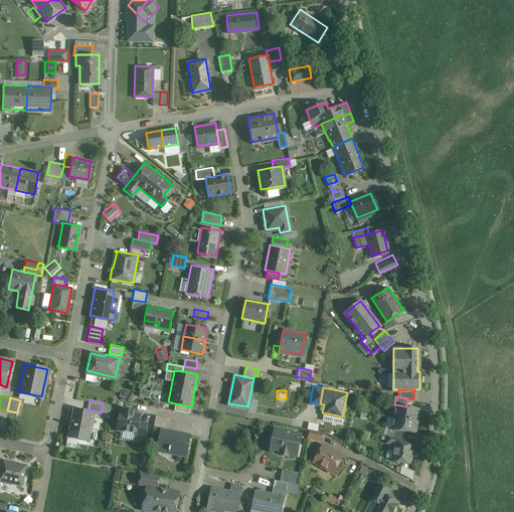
[(190,406),(175,403),(174,408),(189,411),(190,406)]
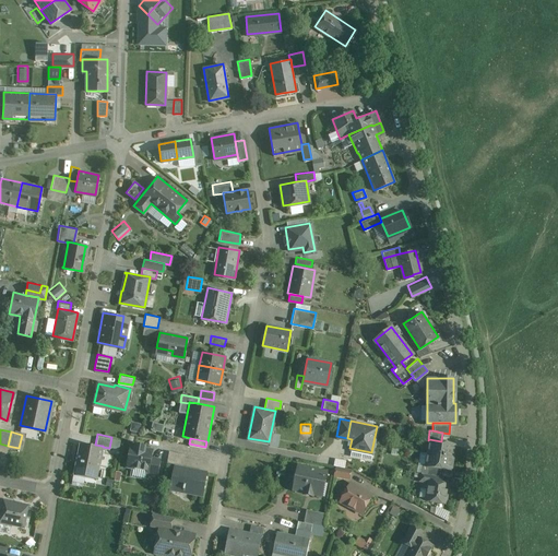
[(441,441),(429,439),(428,440),(427,452),(452,456),(453,444),(441,441)]
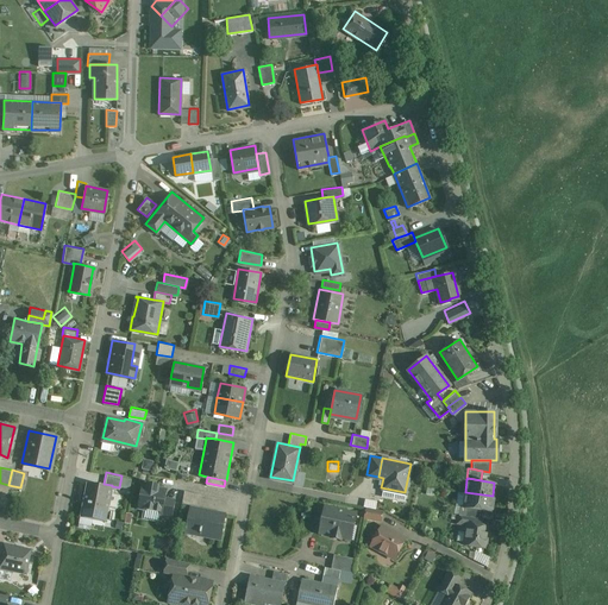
[(104,484),(87,480),(80,515),(81,515),(82,511),(105,516),(104,520),(105,521),(112,486),(112,485),(104,484)]
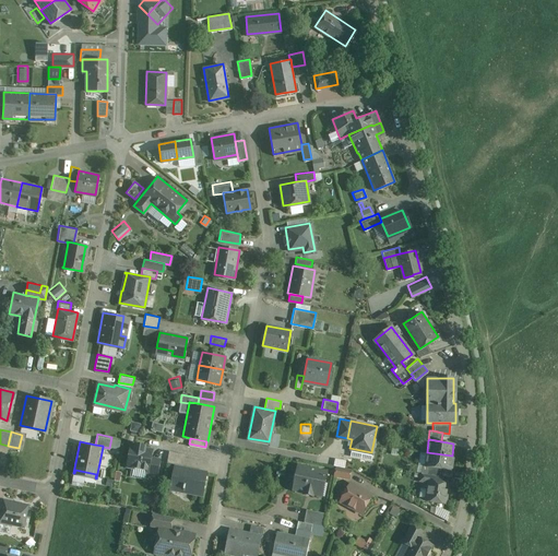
[(144,445),(134,444),(133,447),(130,446),(126,465),(146,469),(147,469),(150,456),(151,450),(143,448),(144,445)]
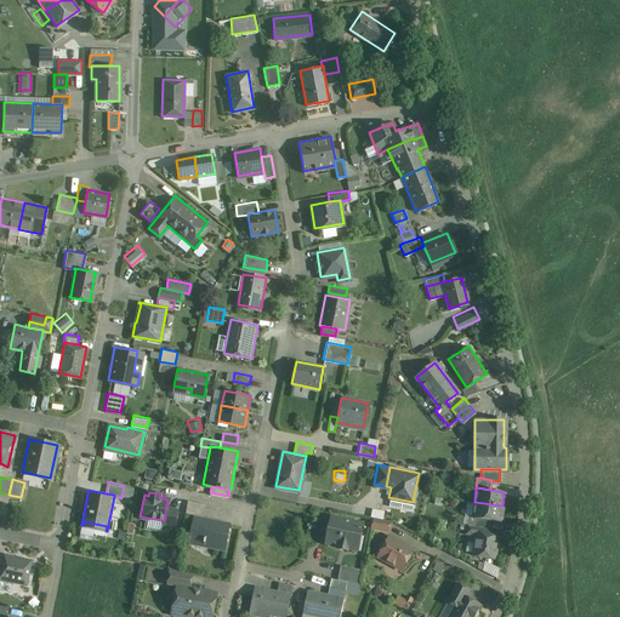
[(204,502),(187,498),(185,510),(202,514),(204,502)]
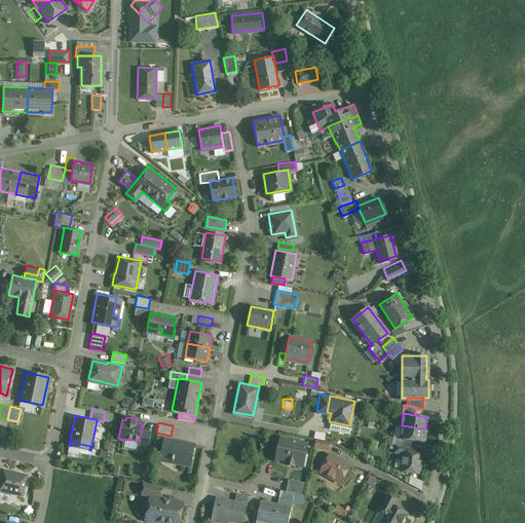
[(425,428),(402,425),(400,436),(400,437),(411,439),(423,441),(425,428)]
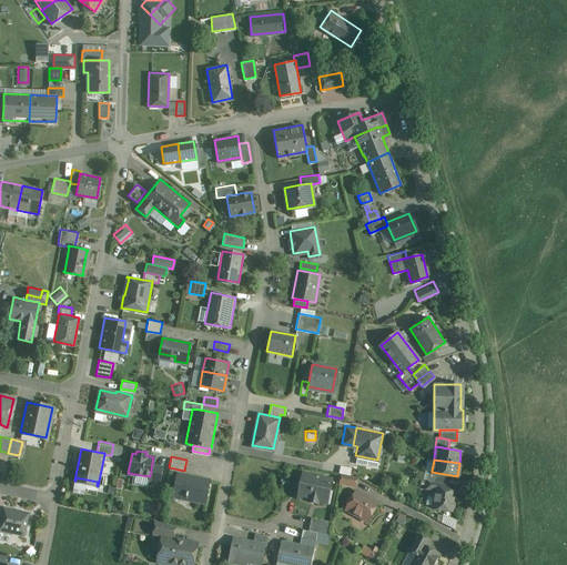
[(162,465),(152,463),(150,476),(149,476),(148,478),(159,481),(162,465)]
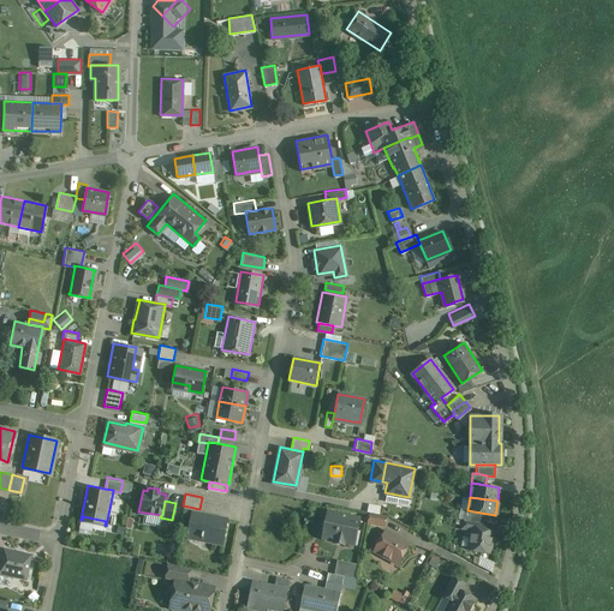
[(481,513),(468,510),(468,509),(464,509),(463,519),(480,521),(481,513)]
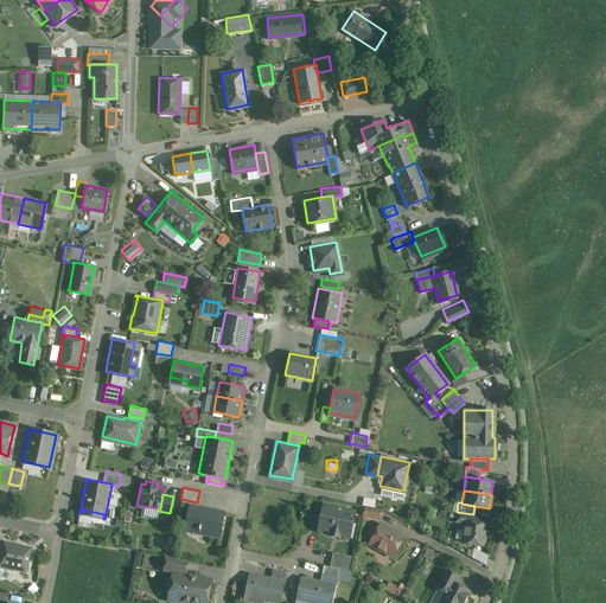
[(223,511),(190,504),(185,528),(218,534),(223,511)]
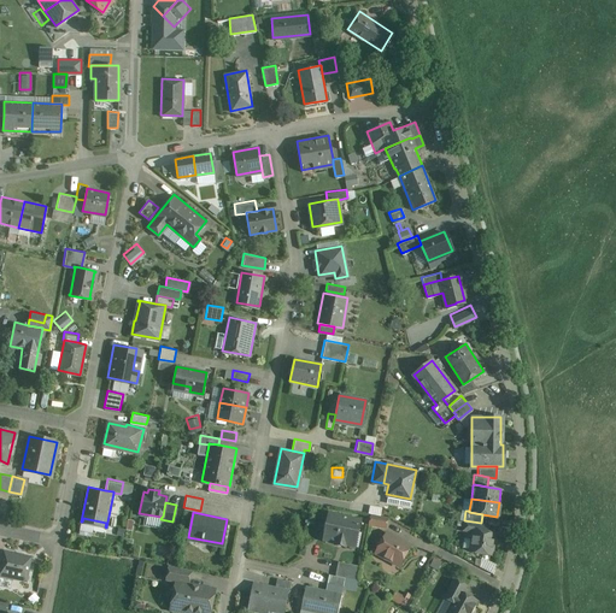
[(359,518),(328,512),(323,538),(335,541),(335,542),(344,544),(344,542),(353,544),(359,518)]
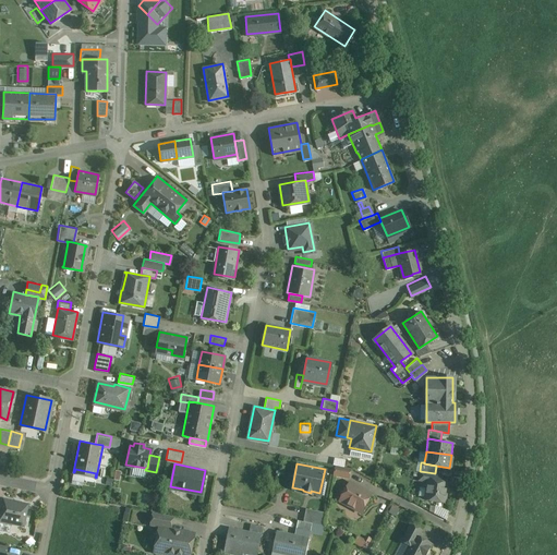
[(349,468),(335,465),(333,473),(348,477),(349,468)]
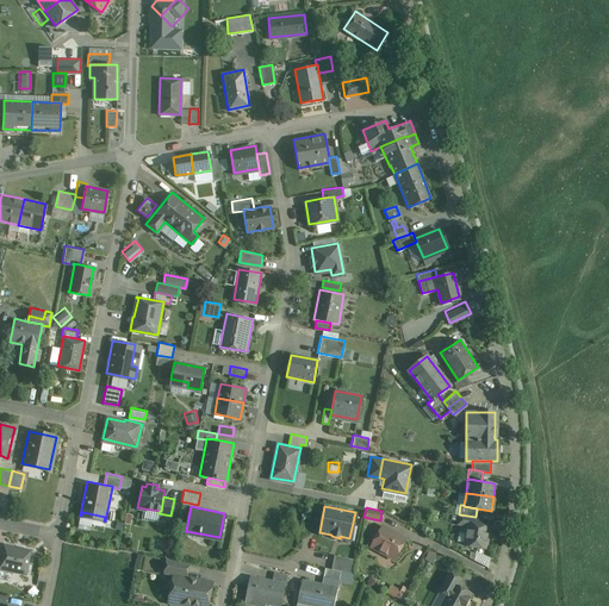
[(476,517),(459,514),(457,522),(467,524),(467,523),(474,524),(476,517)]
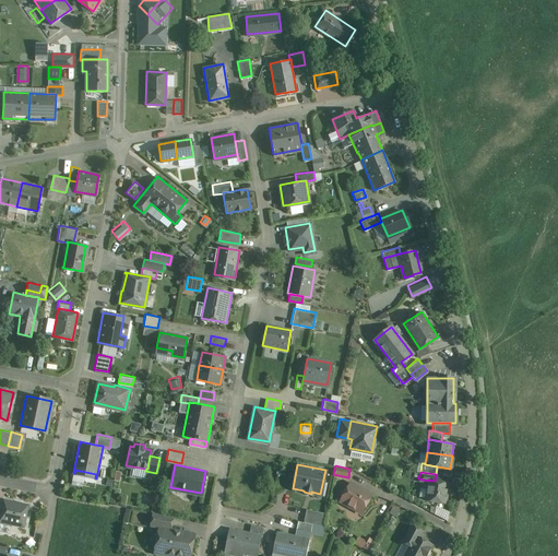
[(435,481),(428,480),(428,481),(425,498),(444,501),(448,483),(435,481)]
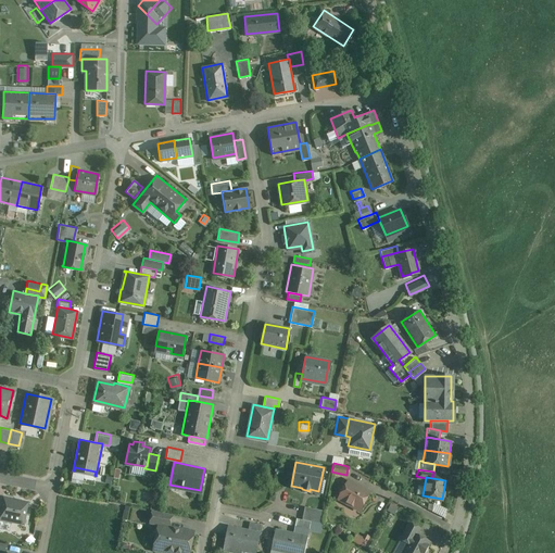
[(368,491),(348,479),(338,498),(358,508),(368,491)]
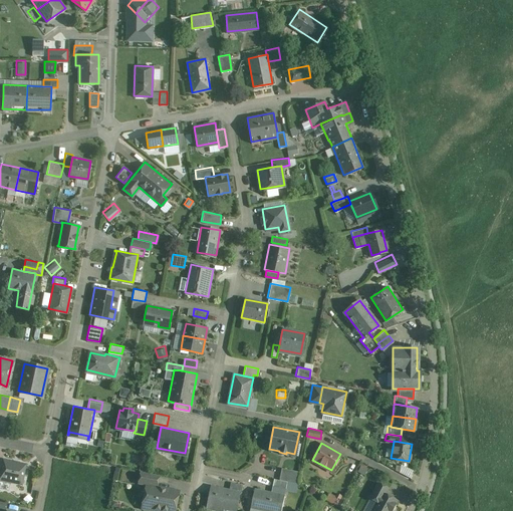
[(26,463),(3,458),(0,473),(0,478),(21,484),(26,463)]
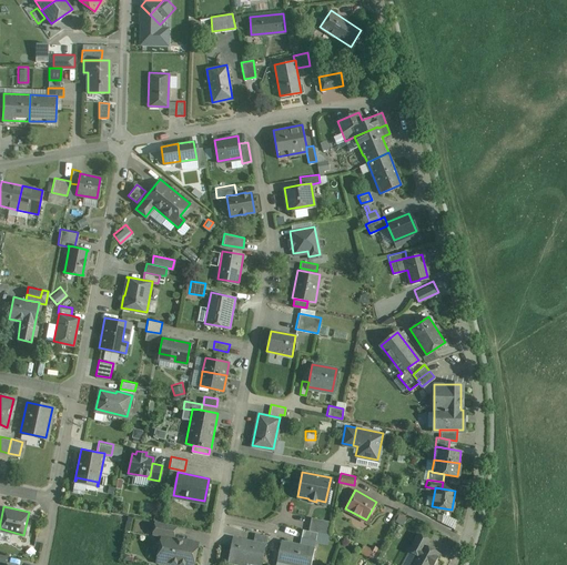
[(398,512),(394,518),(400,523),(405,516),(398,512)]
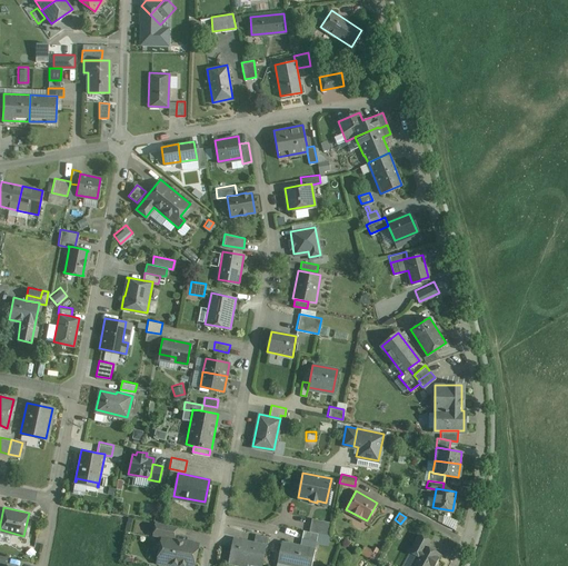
[(442,513),(440,522),(452,528),(457,520),(442,513)]
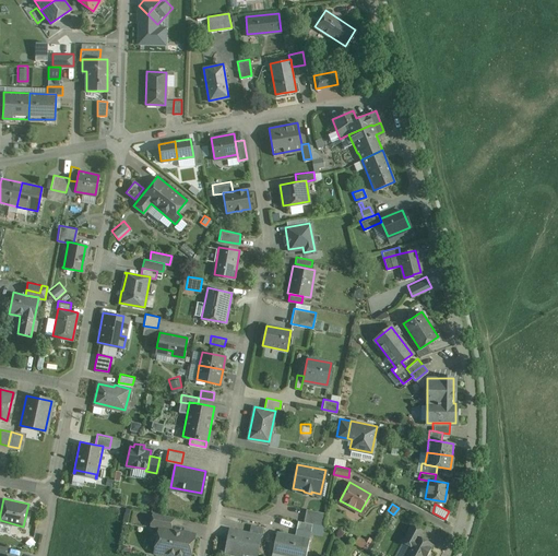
[(324,511),(306,508),(303,520),(311,522),(322,524),(324,511)]
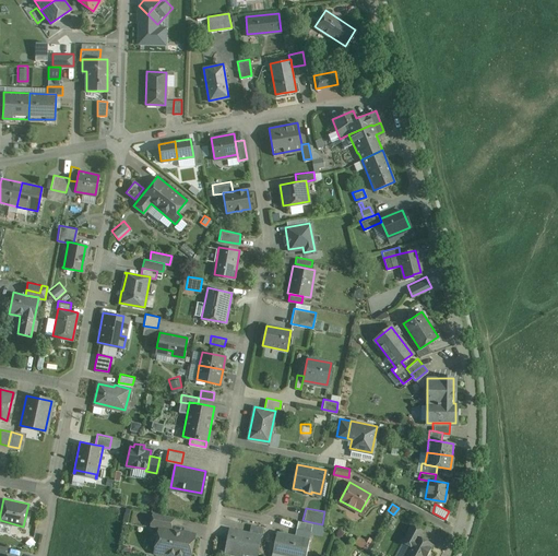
[(171,516),(152,512),(150,525),(158,528),(159,527),(169,529),(171,516)]
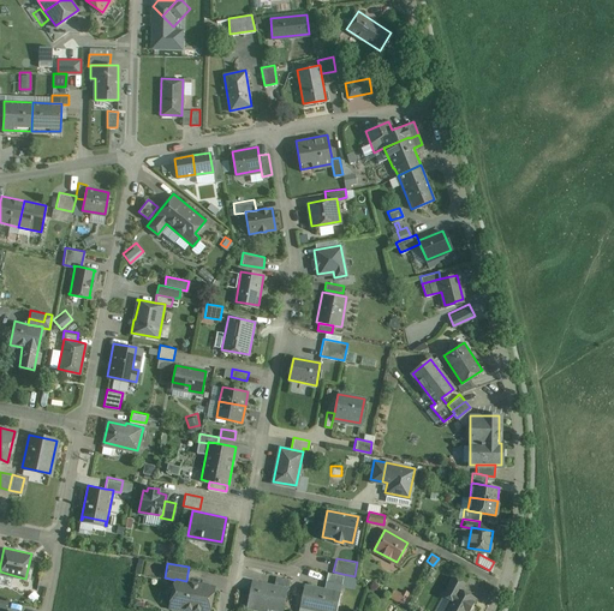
[(333,571),(328,571),(327,580),(340,583),(343,574),(333,571)]
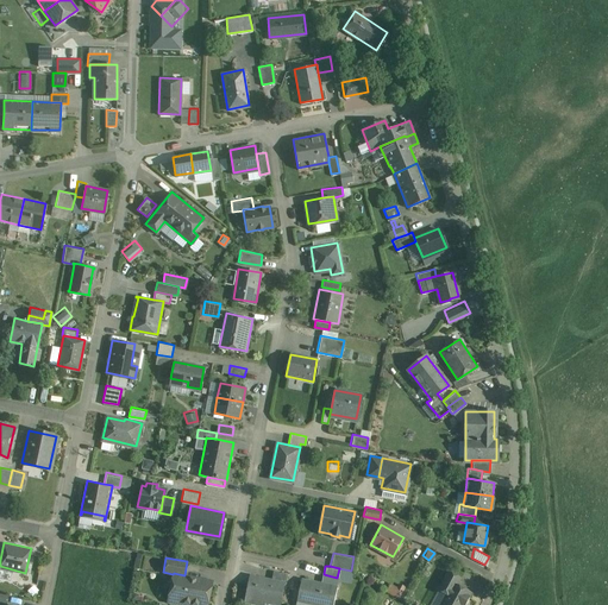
[(288,573),(273,569),(270,579),(284,581),(283,583),(286,583),(288,573)]
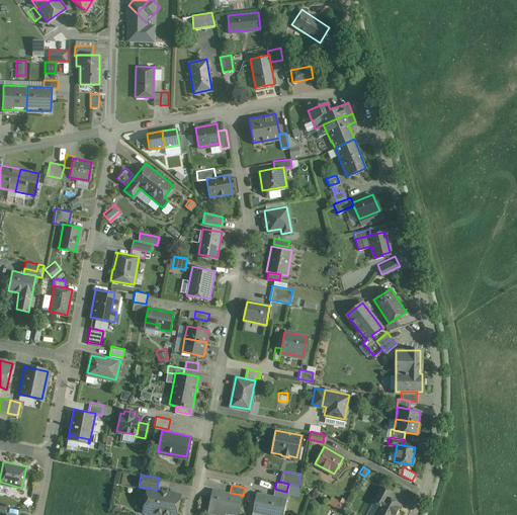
[(391,491),(381,486),(377,492),(388,497),(391,491)]
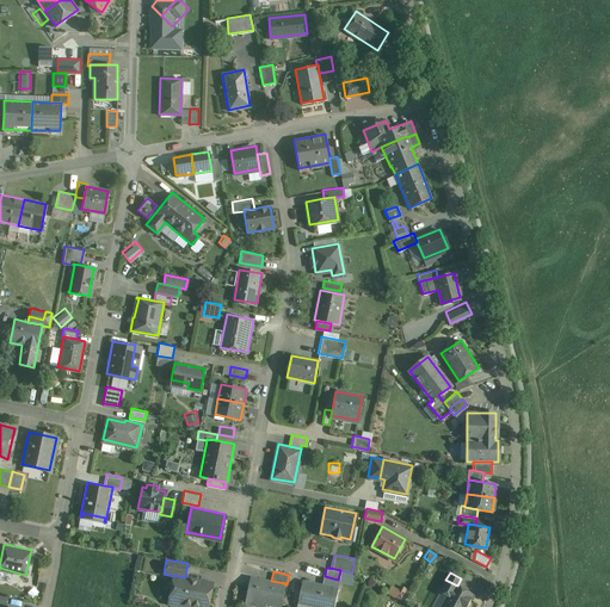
[(185,577),(174,575),(173,576),(177,577),(174,590),(170,594),(168,602),(195,606),(205,606),(211,582),(185,577)]
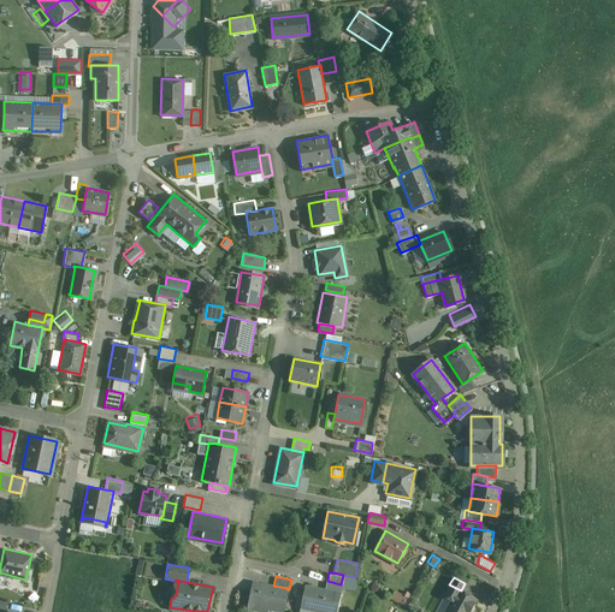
[(273,586),(253,581),(248,604),(282,611),(287,589),(288,588),(273,586)]
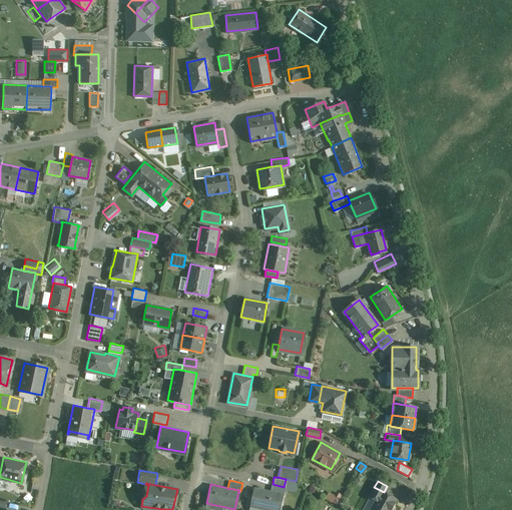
[(280,509),(284,494),(253,487),(250,504),(268,508),(267,509),(280,509)]
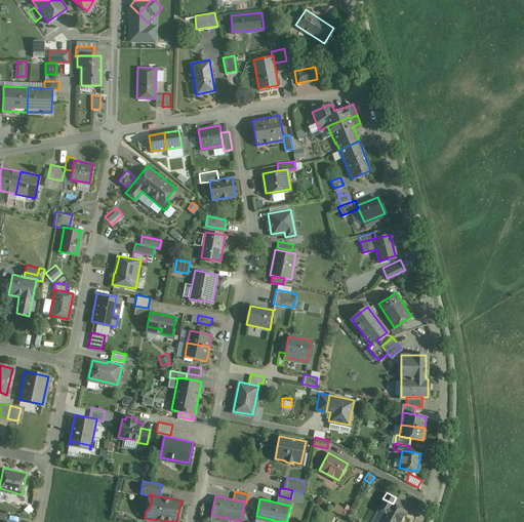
[(393,504),(383,498),(377,508),(385,512),(378,521),(398,521),(404,511),(393,504)]
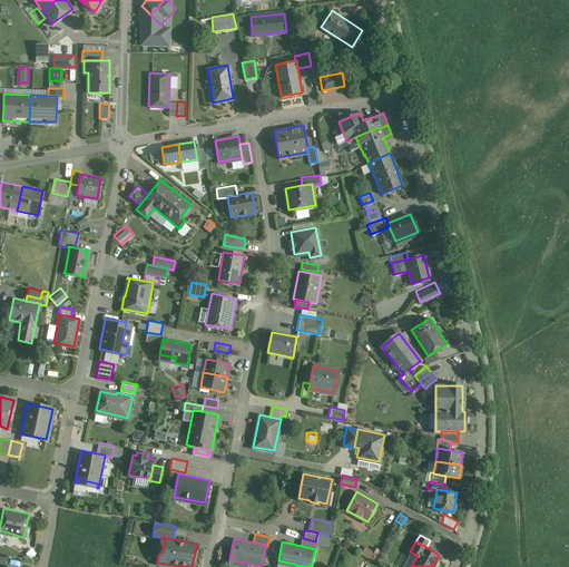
[(371,549),(365,546),(361,551),(373,558),(379,548),(373,546),(371,549)]
